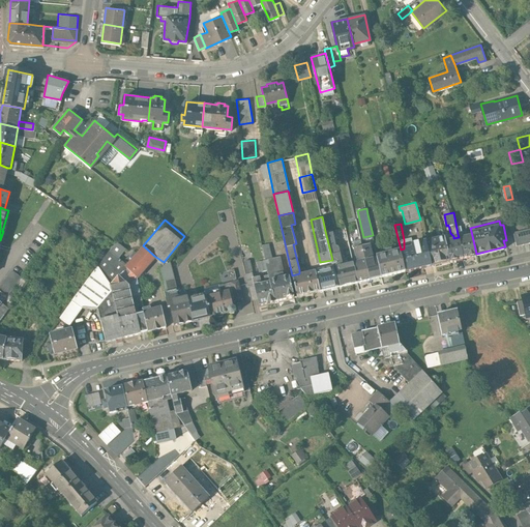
[(529,227),(513,231),(517,244),(529,240),(529,227)]
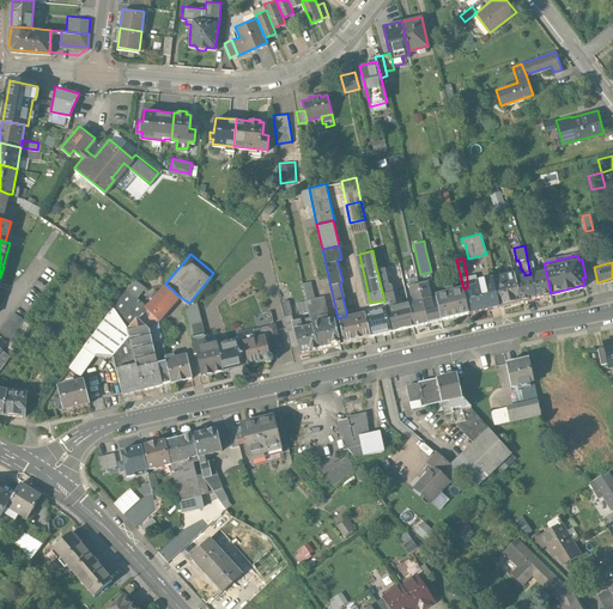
[(384,265),(376,267),(384,300),(386,308),(402,303),(401,296),(394,298),(390,284),(388,282),(384,265)]
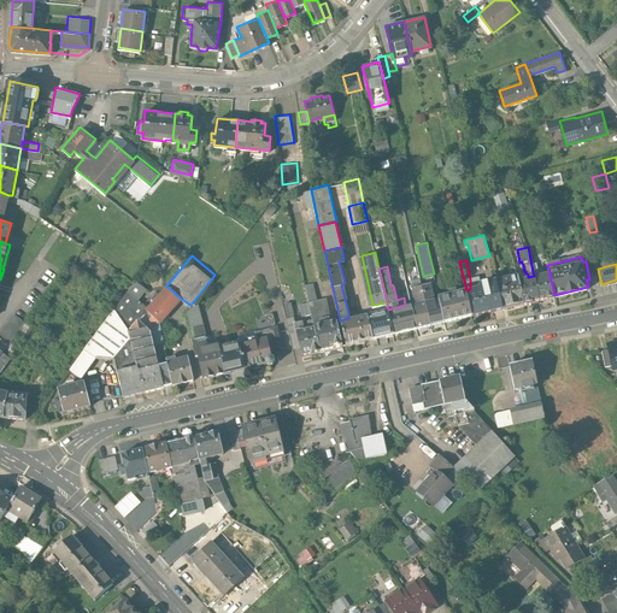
[(533,272),(534,276),(539,298),(554,295),(548,269),(533,272)]
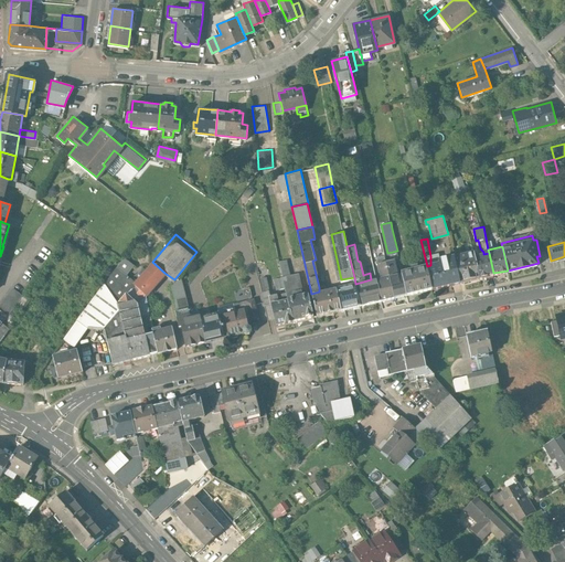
[(456,255),(456,256),(461,281),(480,276),(476,255),(475,251),(456,255)]
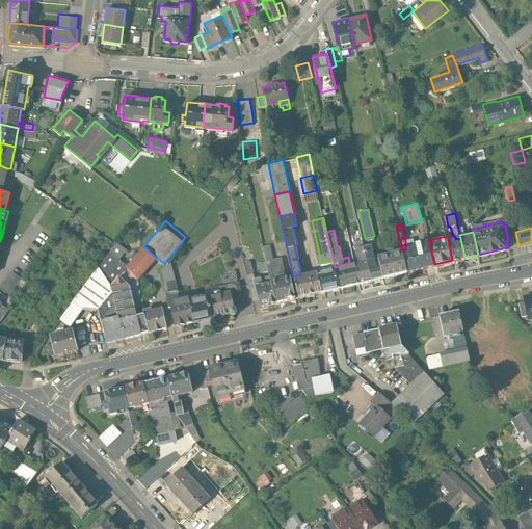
[(455,239),(448,240),(452,260),(464,257),(460,238),(455,239)]
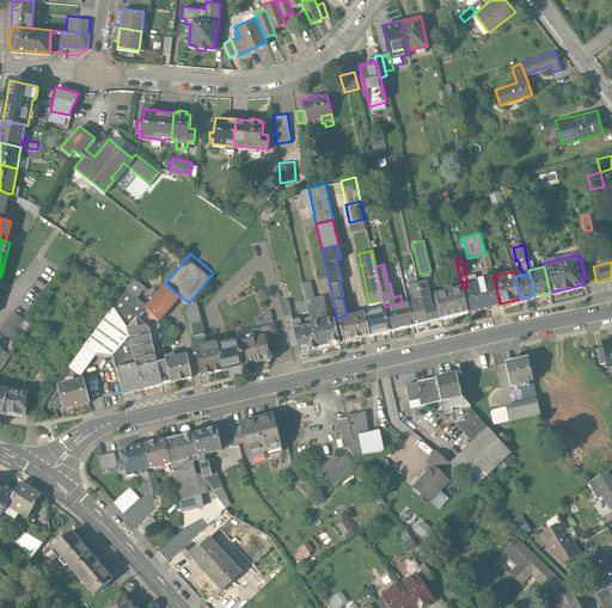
[(417,282),(416,275),(408,276),(409,284),(411,296),(414,300),(422,299),(417,282)]
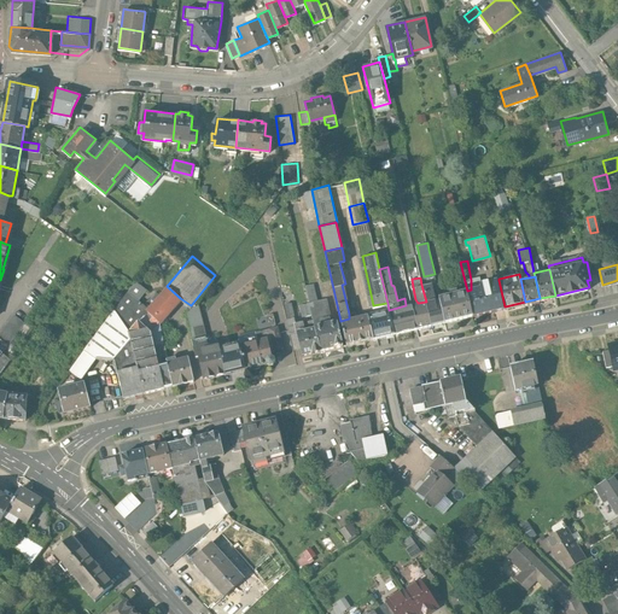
[(471,290),(467,291),(472,314),(505,307),(499,280),(482,284),(483,287),(471,290)]
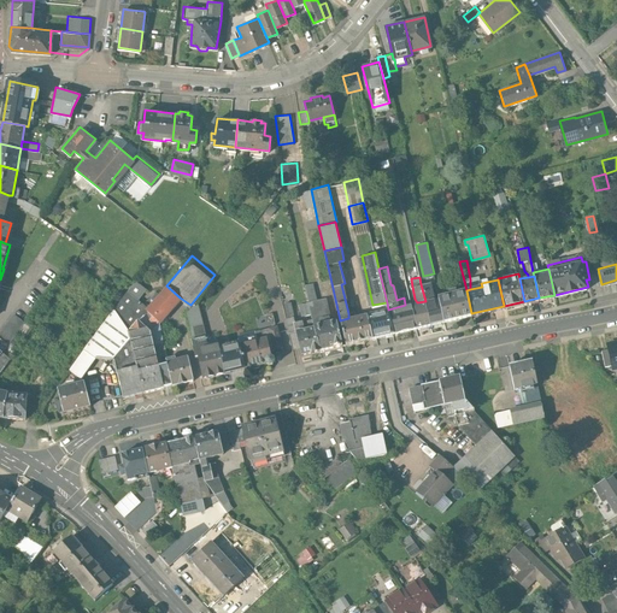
[(432,289),(430,282),(421,284),(425,301),(430,300),(433,296),(432,289)]
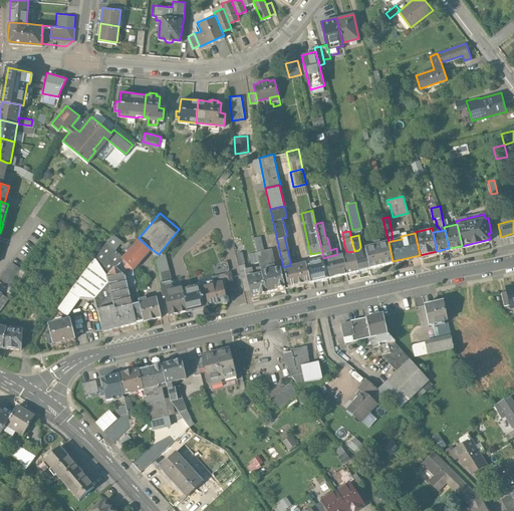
[(253,238),(256,251),(264,249),(261,236),(253,238)]
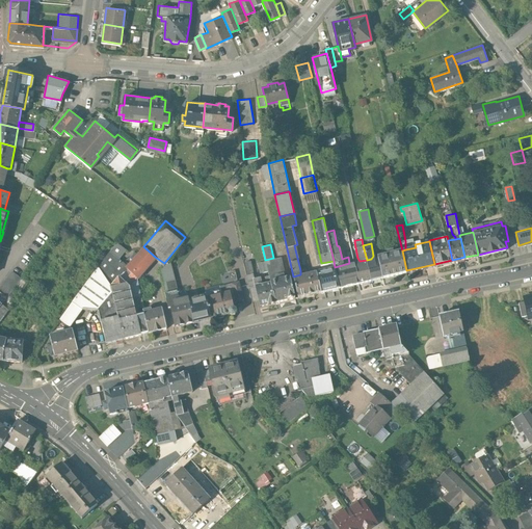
[(121,276),(125,280),(131,285),(136,278),(124,267),(125,265),(117,260),(125,250),(120,245),(97,272),(113,286),(121,276)]
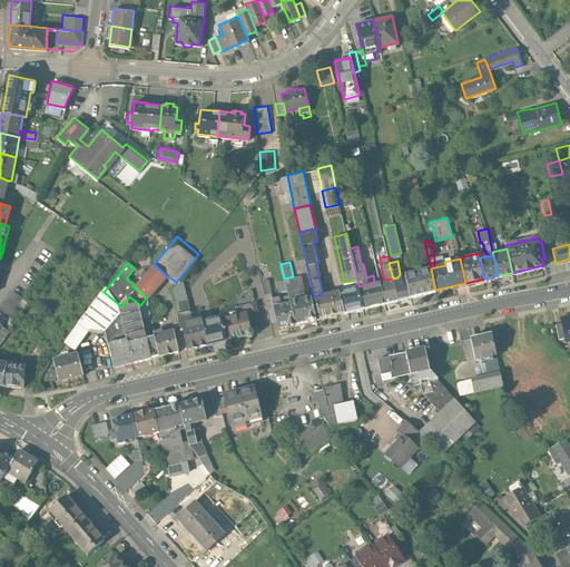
[(133,286),(146,297),(166,275),(154,264),(134,284),(133,286)]
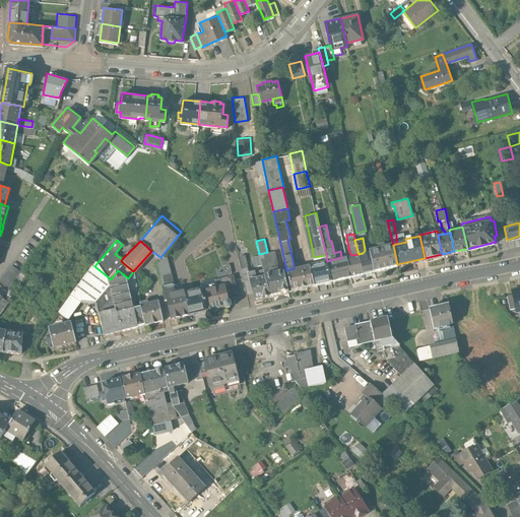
[(393,245),(370,250),(370,251),(375,269),(397,264),(393,245)]
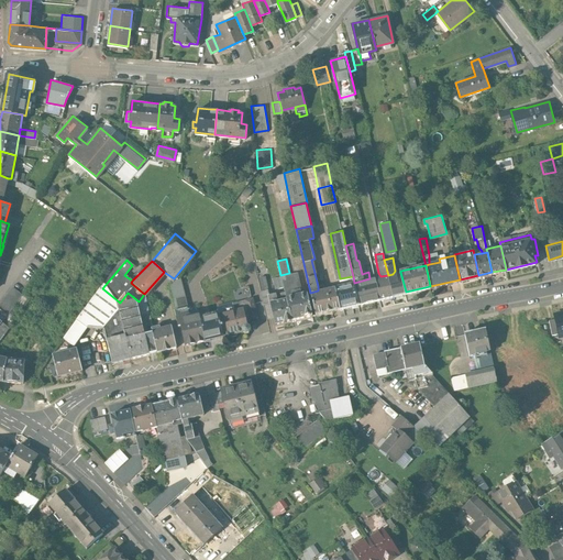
[(307,292),(301,294),(296,272),(289,273),(280,275),(284,286),(287,298),(291,318),(307,315),(312,314),(307,292)]
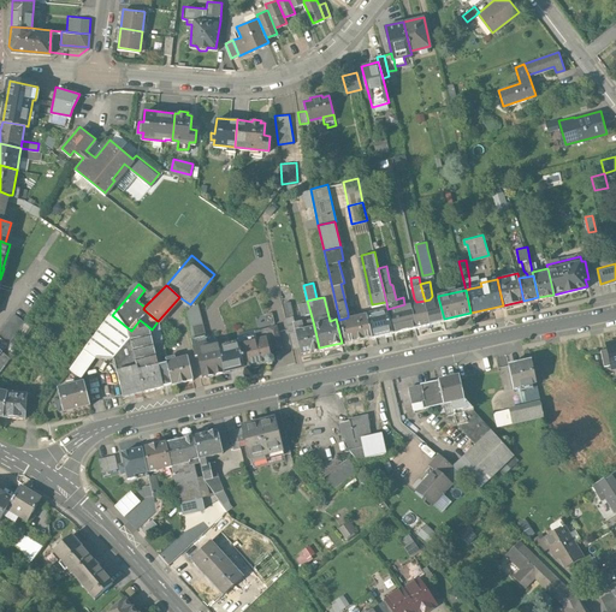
[(430,299),(425,301),(430,322),(444,319),(438,297),(430,299)]
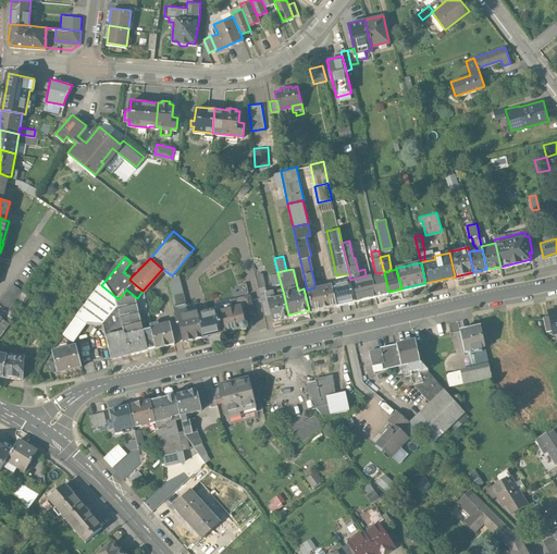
[(281,283),(277,272),(271,274),(274,285),(281,283)]
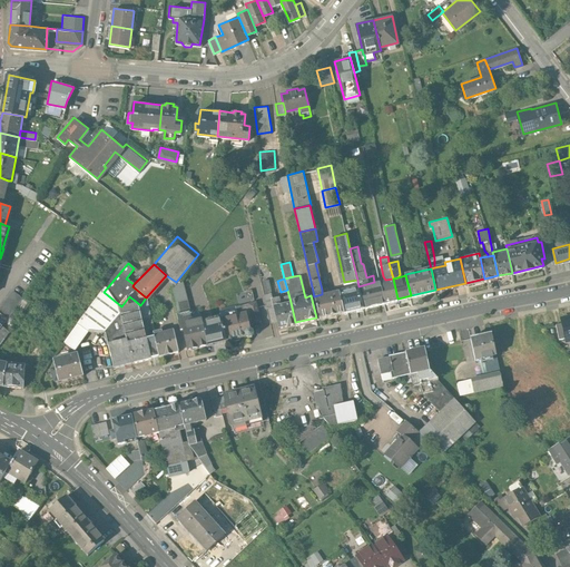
[(385,280),(380,281),(384,302),(397,299),(393,279),(385,280)]
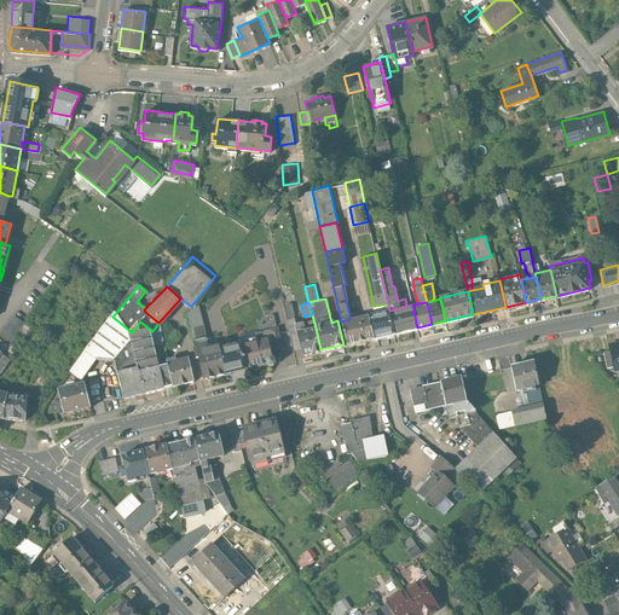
[(296,323),(291,305),(284,306),(290,334),(298,332),(298,331),(296,323)]
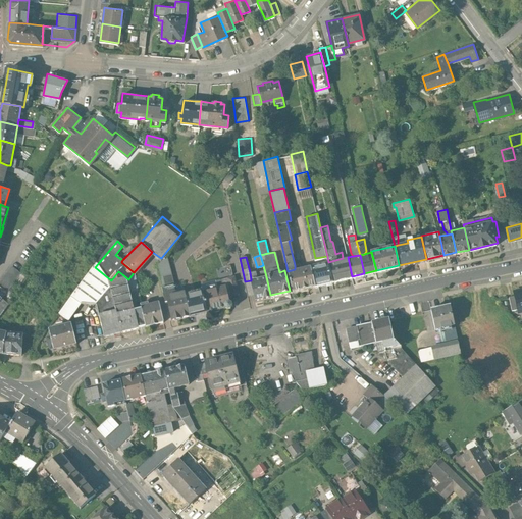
[(343,258),(328,262),(332,280),(352,276),(348,257),(343,258)]
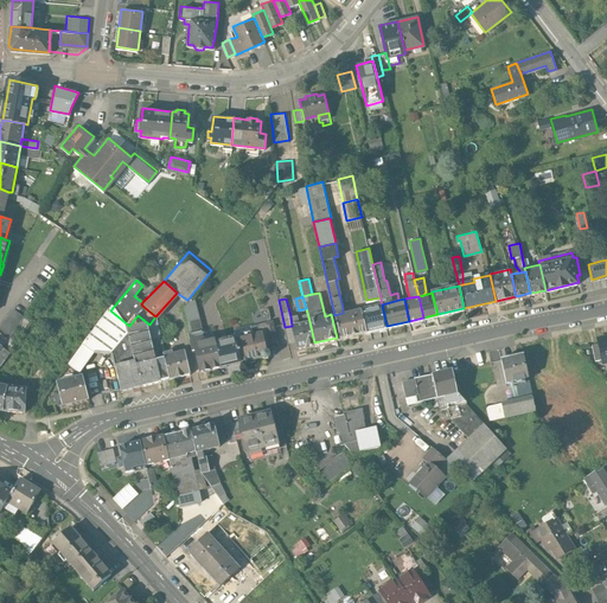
[(183,308),(189,334),(202,331),(195,300),(187,300),(183,308)]
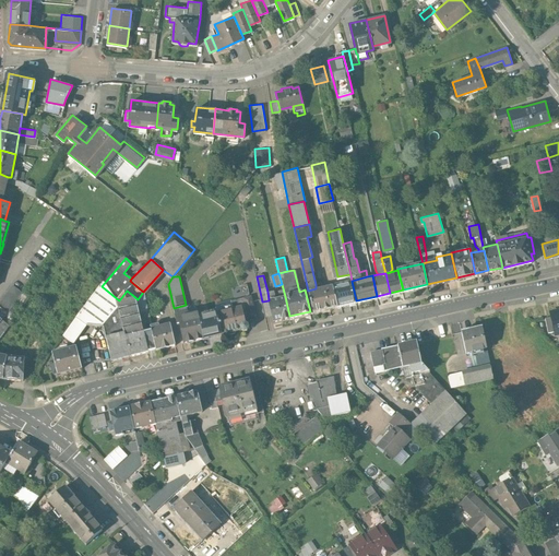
[(352,281),(332,285),(336,305),(356,300),(352,281)]
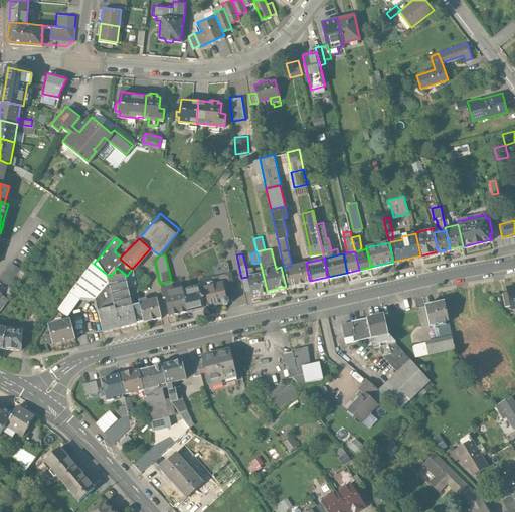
[(12,262),(0,277),(0,282),(2,284),(0,286),(0,292),(2,293),(21,269),(12,262)]
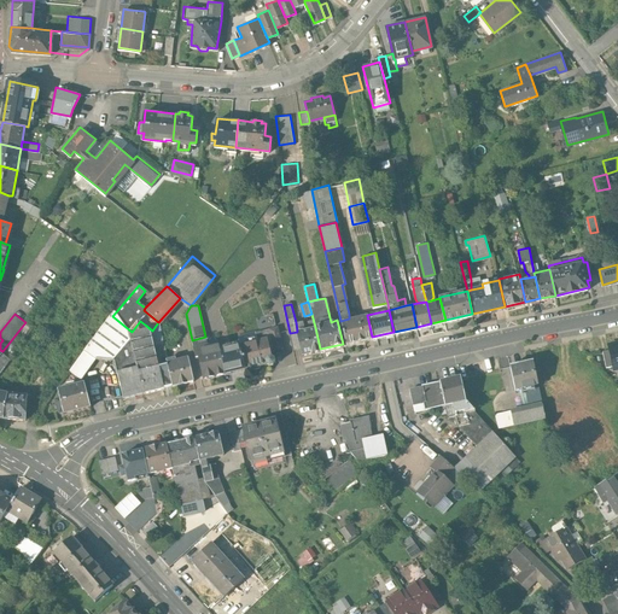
[(349,319),(340,321),(347,343),(372,337),(367,315),(349,319)]
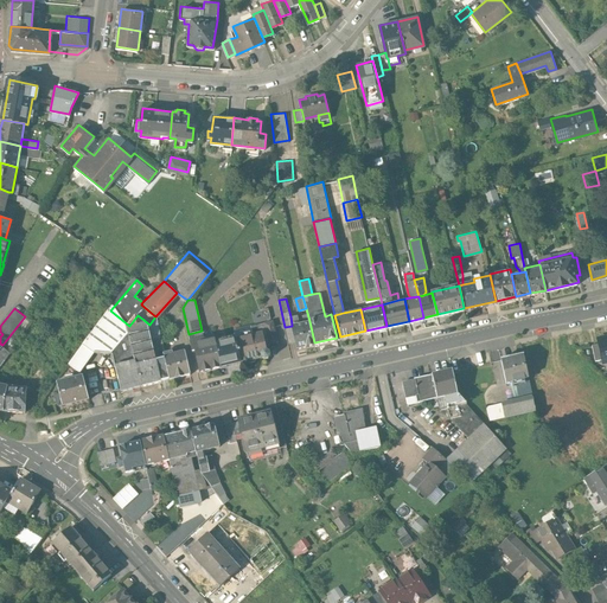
[(131,329),(129,326),(110,310),(72,363),(82,370),(94,353),(113,353),(131,329)]
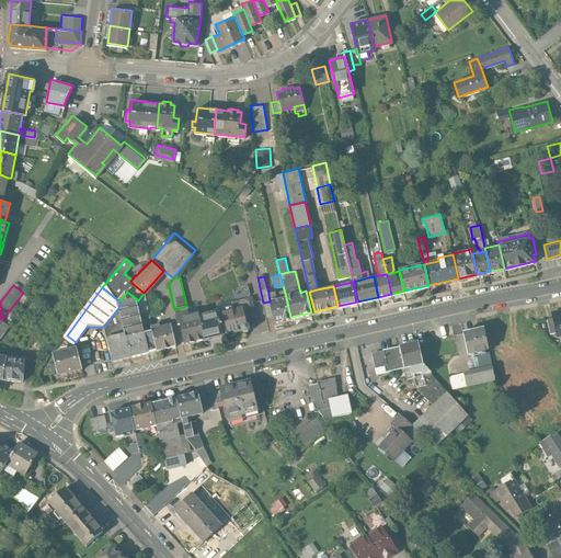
[(127,334),(145,330),(138,300),(132,295),(127,292),(119,302),(121,305),(127,334)]
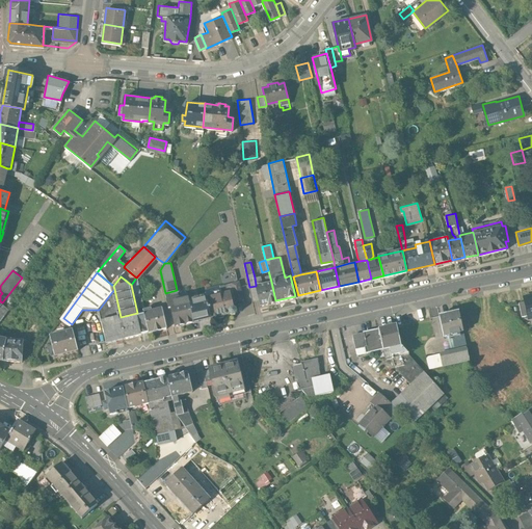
[(136,278),(131,285),(137,313),(143,312),(143,309),(136,278)]
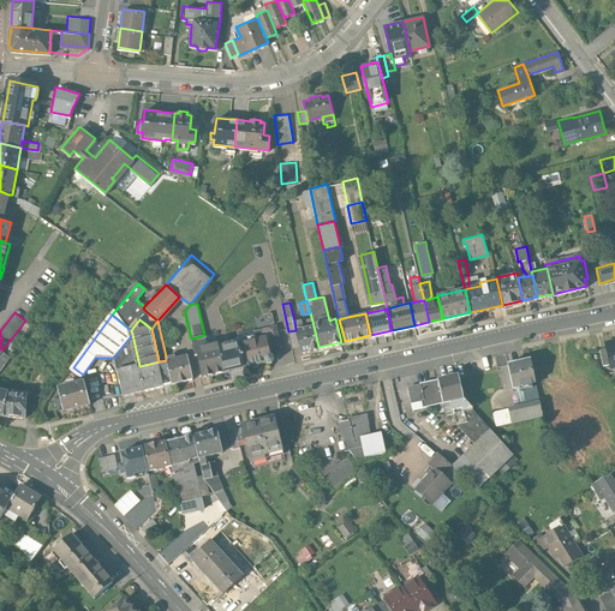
[(276,325),(270,328),(274,346),(281,345),(276,325)]
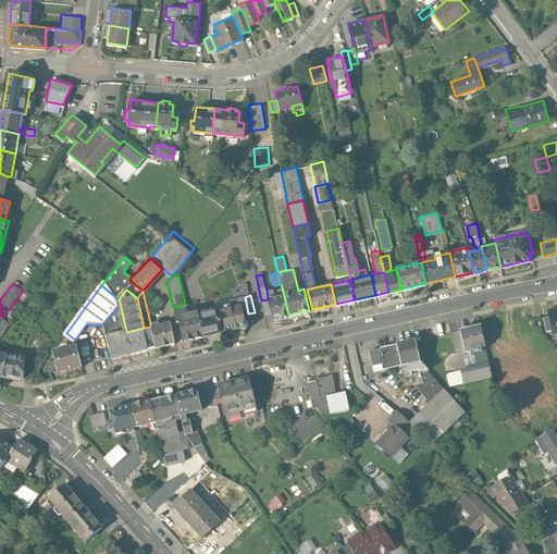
[(284,295),(274,297),(274,296),(268,298),(268,299),(269,305),(265,306),(267,311),(270,310),(272,319),(288,315),(284,295)]
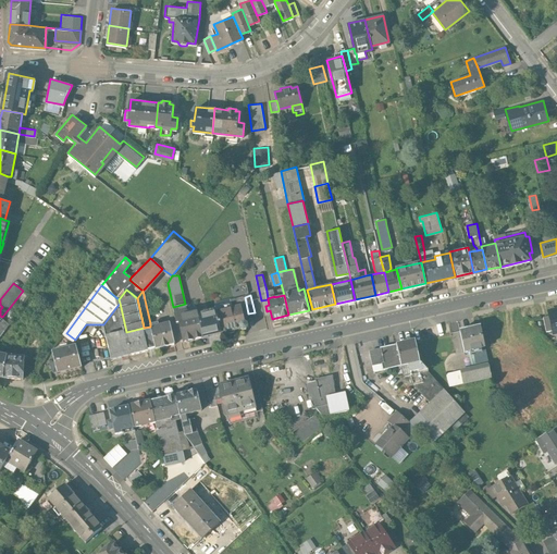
[(238,304),(215,309),(215,310),(221,331),(226,329),(230,331),(233,330),(235,327),(247,324),(245,315),(248,314),(245,297),(237,298),(238,304)]
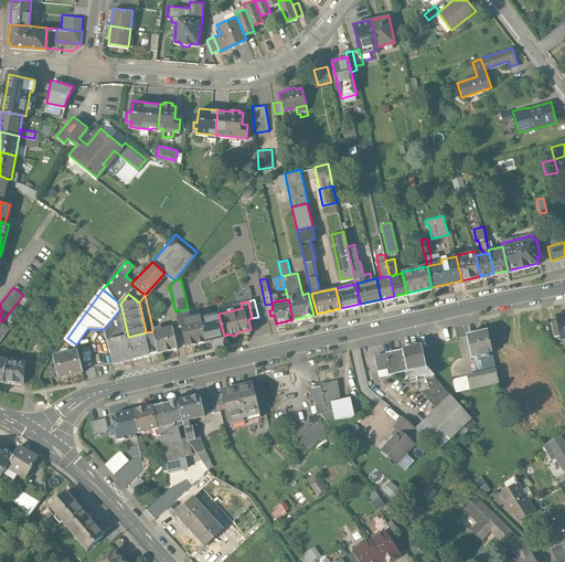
[(121,307),(105,329),(107,342),(128,337),(121,307)]
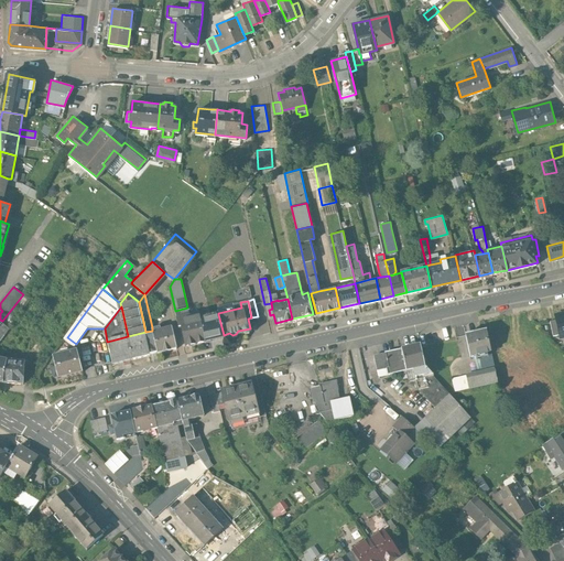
[(187,308),(175,311),(179,324),(182,324),(185,323),(184,315),(190,314),(187,308)]
